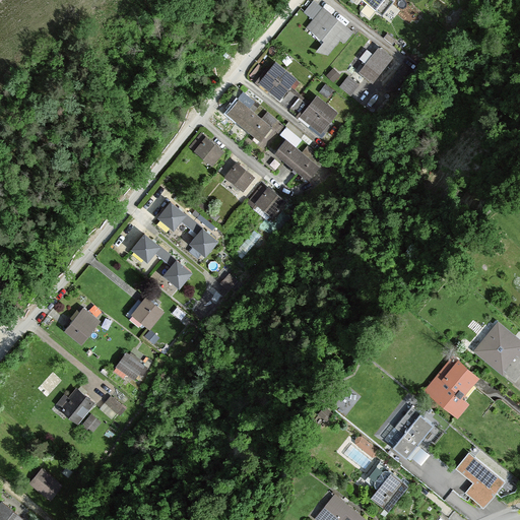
[(367,0),(384,14),(395,0),(367,0)]
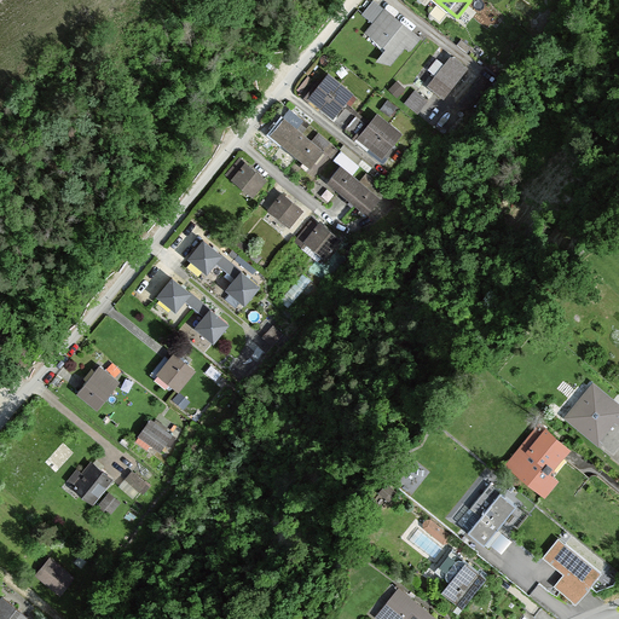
[(415,33),(385,10),(368,32),(397,56),(415,33)]
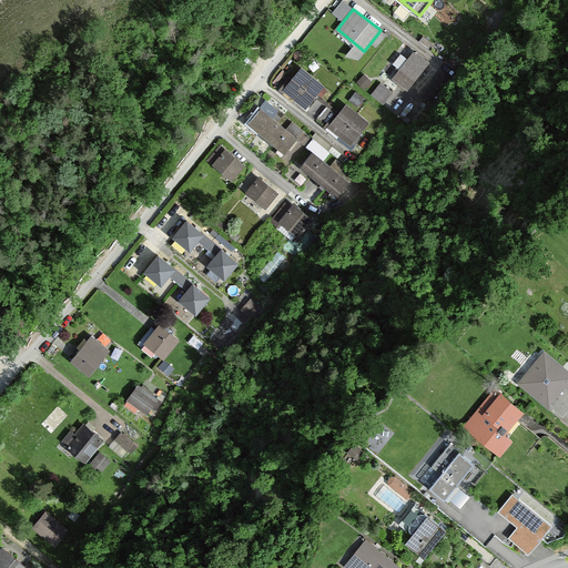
[(427,64),(412,52),(392,77),(407,89),(427,64)]
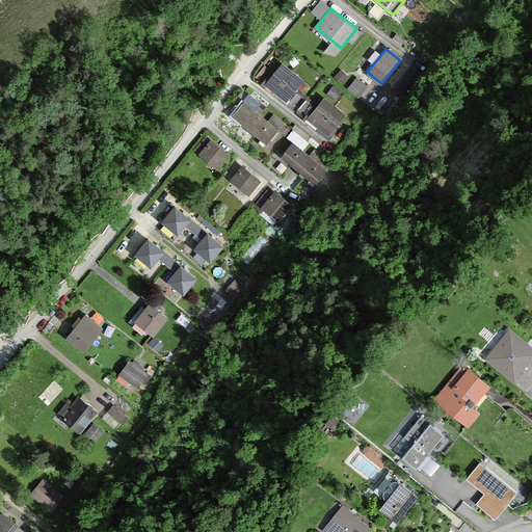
[(283,62),(266,82),(287,99),(303,79),(283,62)]
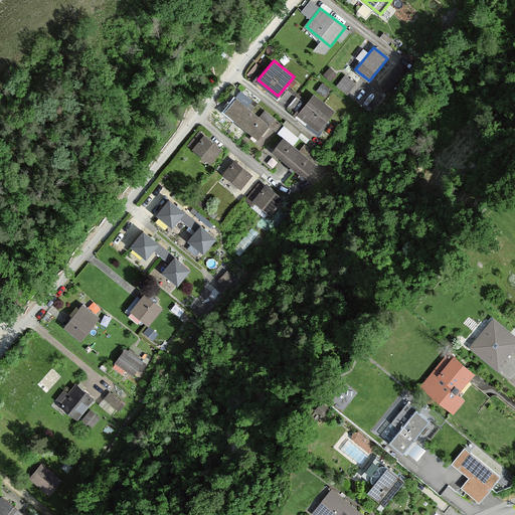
[(346,71),(338,82),(348,90),(356,78),(346,71)]
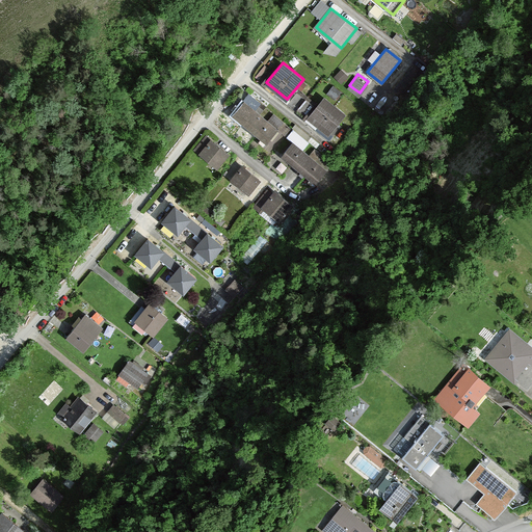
[(345,114),(324,98),(309,117),(329,134),(345,114)]
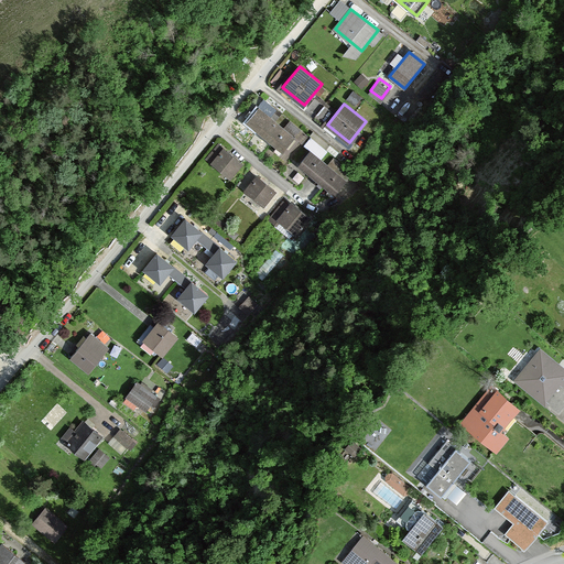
[(294,137),(259,107),(248,121),(282,151),(294,137)]
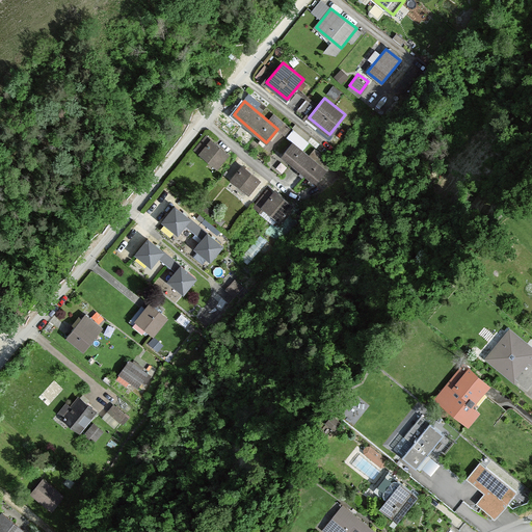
[(212,139),(201,154),(216,166),(229,152),(212,139)]
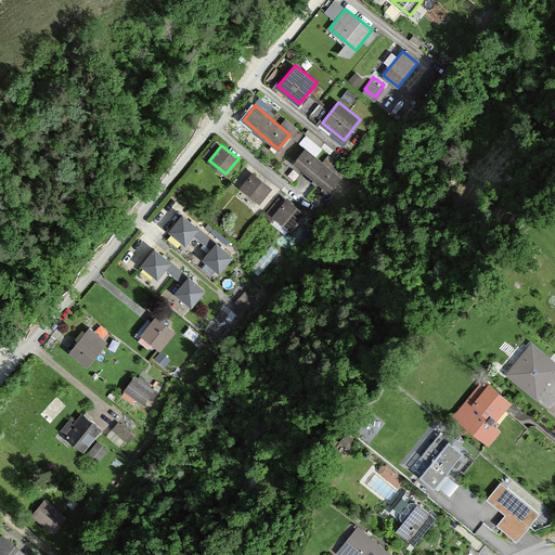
[(305,150),(294,163),(326,190),(337,178),(305,150)]
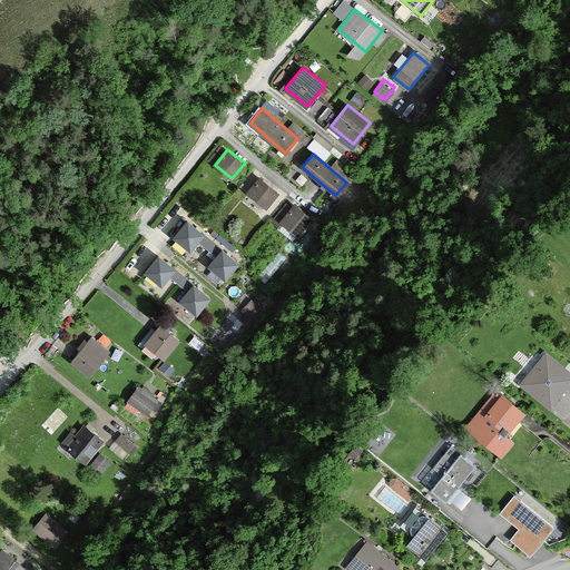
[(258,178),(247,194),(265,207),(276,192),(258,178)]
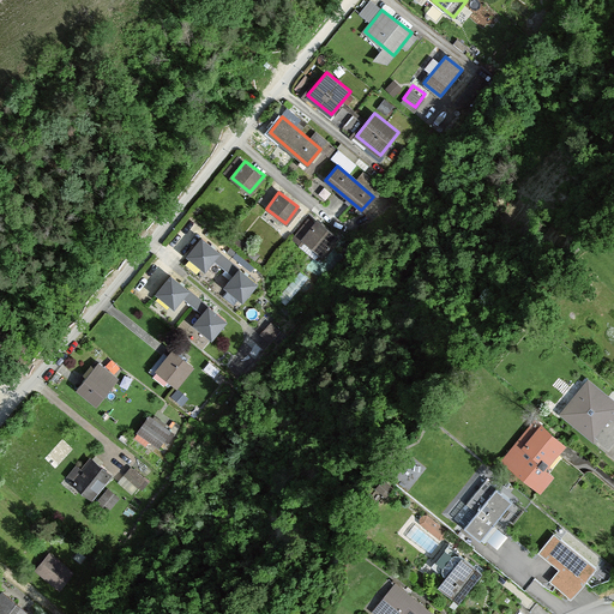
[(319,256),(335,238),(315,222),(314,223),(308,218),(295,235),(319,256)]
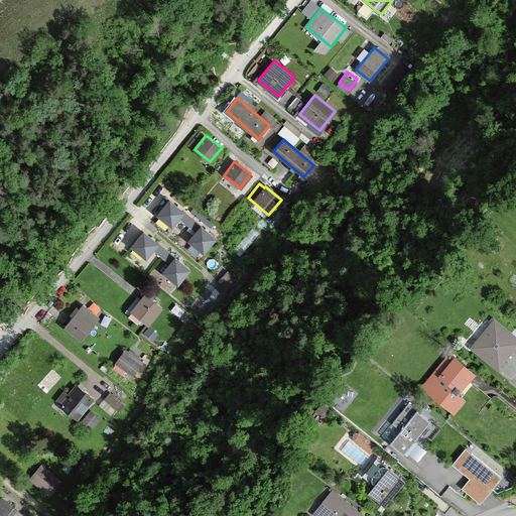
[(156,213),(172,226),(180,217),(196,229),(188,238),(205,251),(217,236),(169,197),(156,213)]
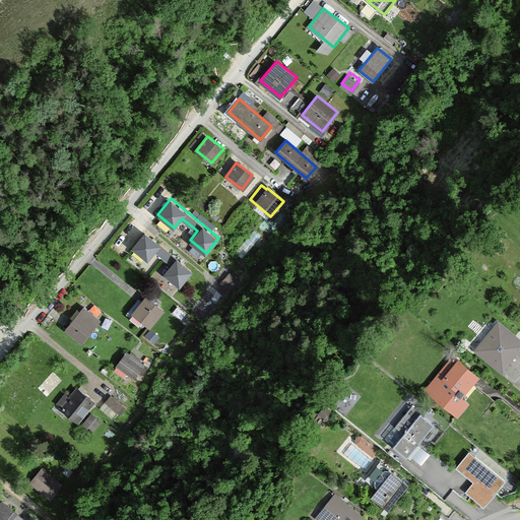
[(193,268),(144,229),(131,246),(147,260),(154,252),(170,263),(163,272),(179,285),(193,268)]
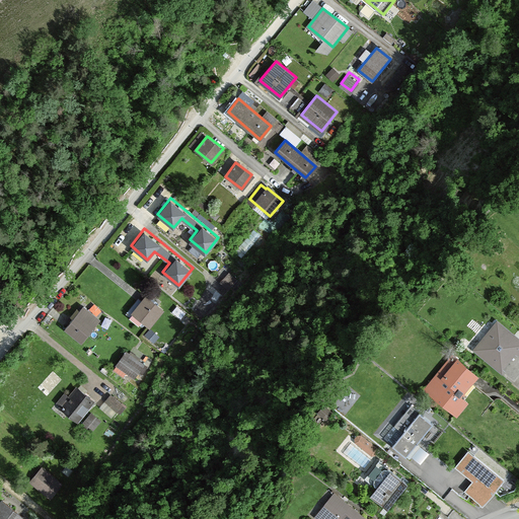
[(232,286),(239,277),(229,270),(222,279),(232,286)]
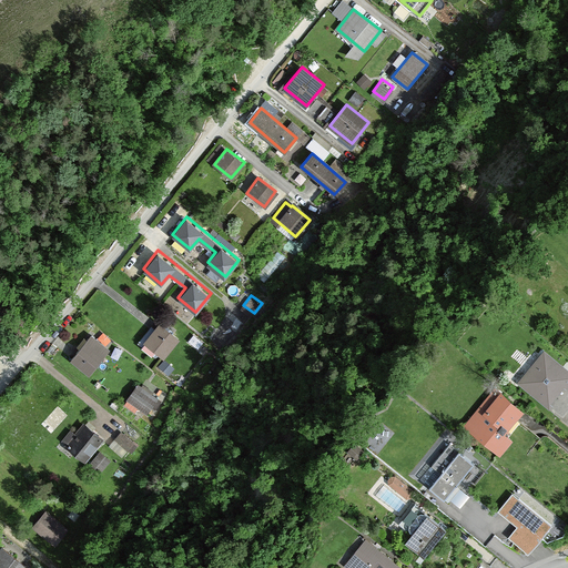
[(158,324),(141,344),(159,357),(174,337),(158,324)]
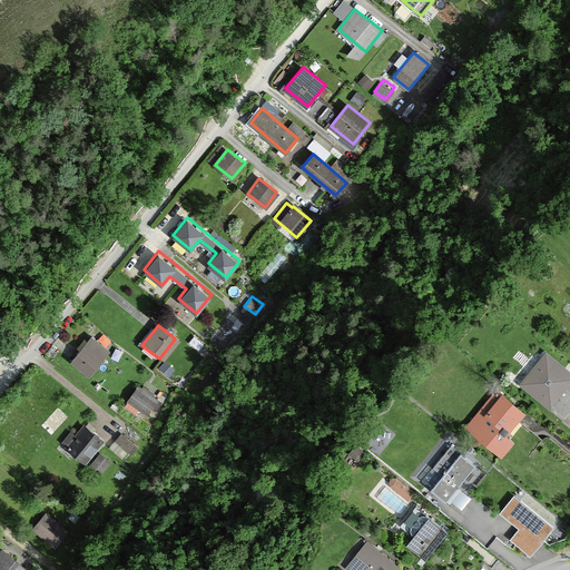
[(90,335),(70,362),(89,376),(109,350),(90,335)]
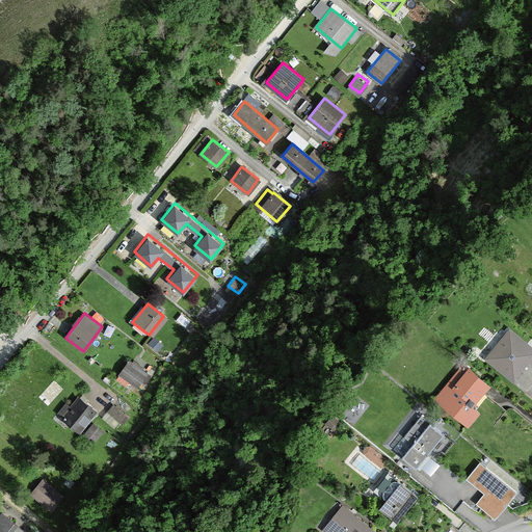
[(531,343),(511,327),(485,358),(531,395),(531,343)]
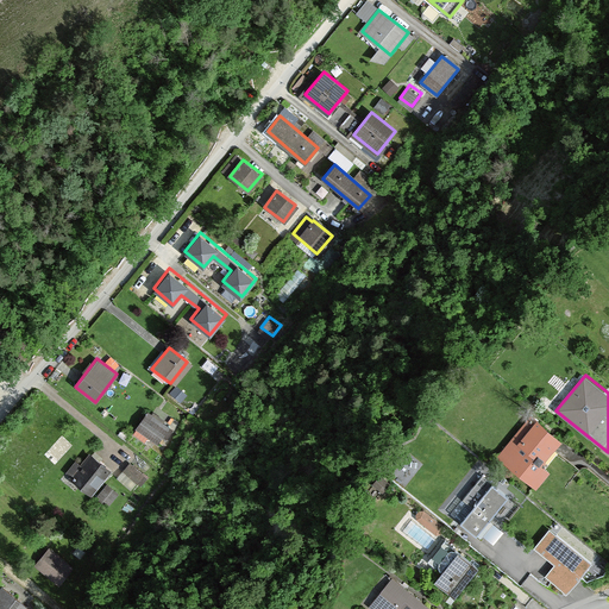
[(174,387),(169,394),(179,401),(183,394),(174,387)]
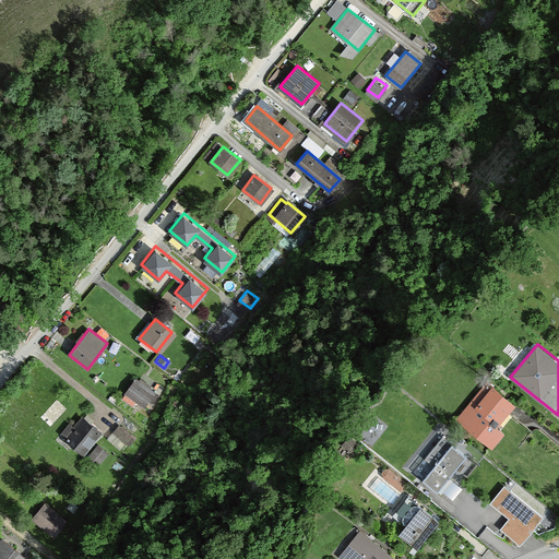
[(156,391),(134,377),(121,396),(133,404),(135,400),(145,407),(156,391)]
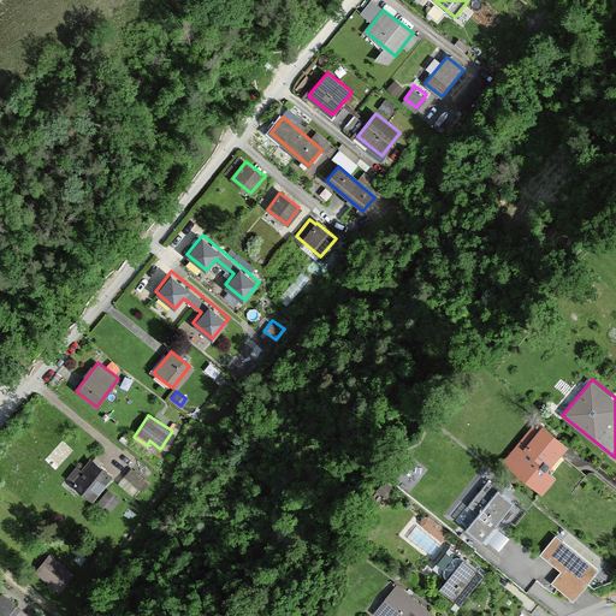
[(569,442),(537,415),(501,461),(543,493),(556,477),(548,469),(569,442)]
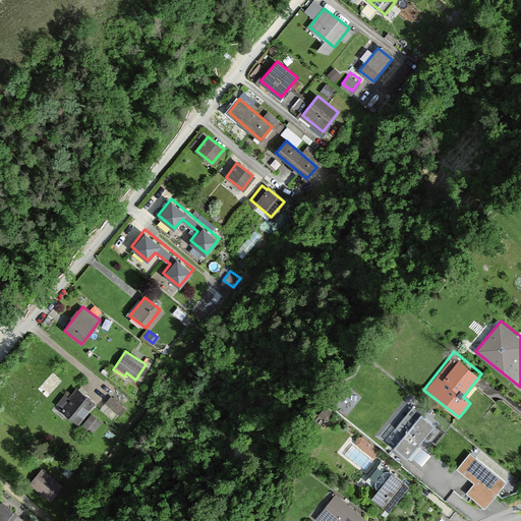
[(75,390),(59,410),(77,423),(93,403),(75,390)]
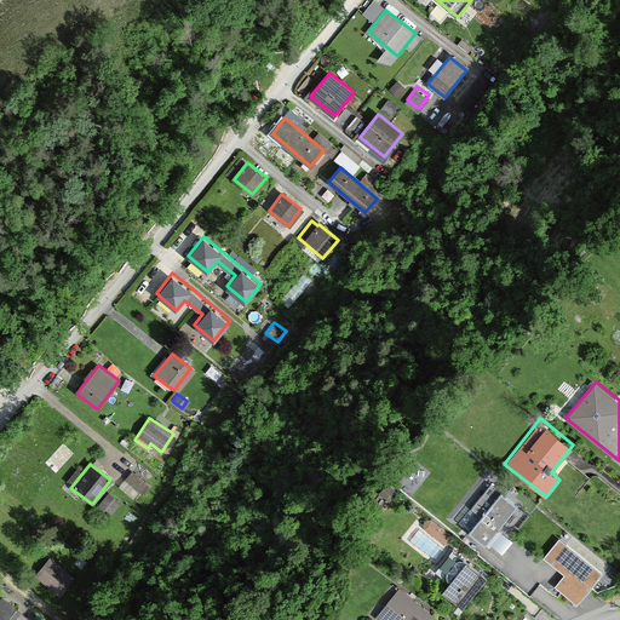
[(121,484),(139,495),(149,480),(131,468),(121,484)]
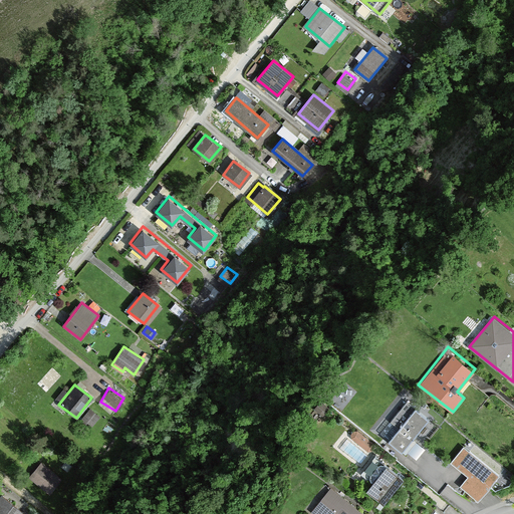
[(323,400),(318,405),(325,412),(330,406),(323,400)]
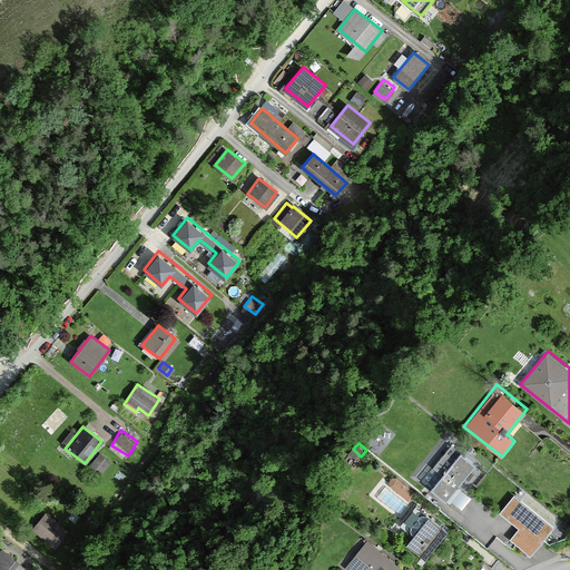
[(92,461),(102,469),(111,458),(101,450),(92,461)]
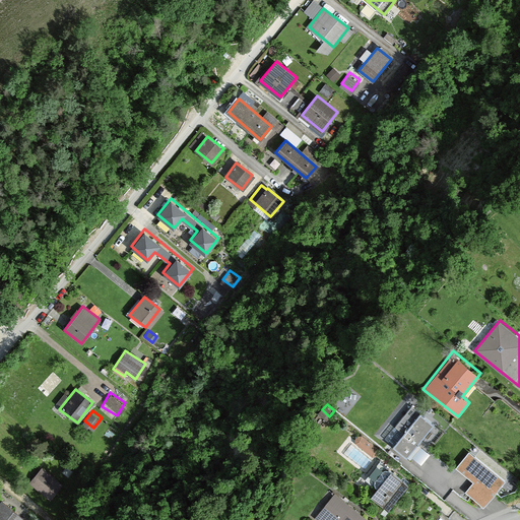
[(392,446),(407,457),(434,424),(419,412),(392,446)]
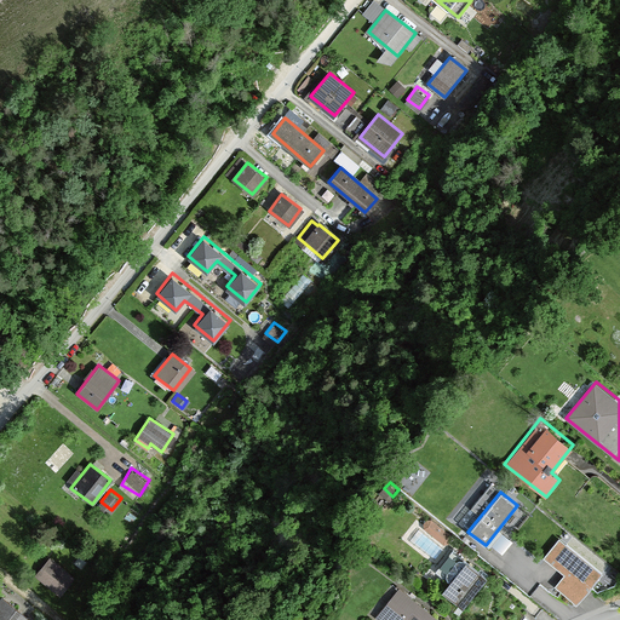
[(425,526),(445,543),(452,533),(432,517),(425,526)]
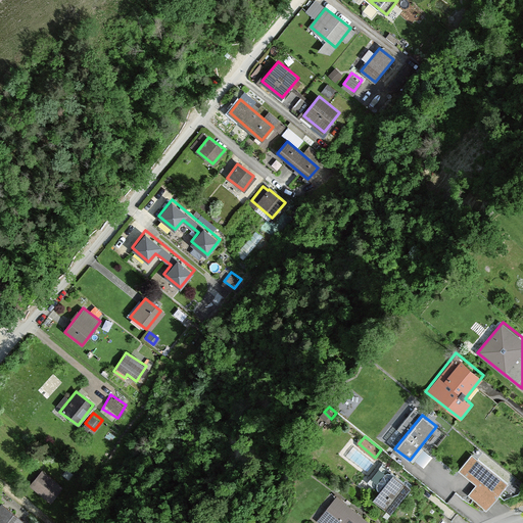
[(507,483),(470,455),(458,469),(475,483),(467,493),(487,509),(507,483)]
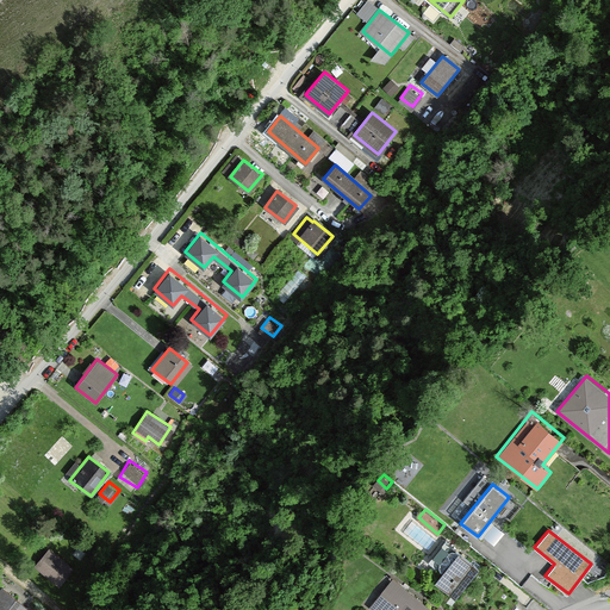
[(47,549),(33,565),(51,580),(64,565),(47,549)]
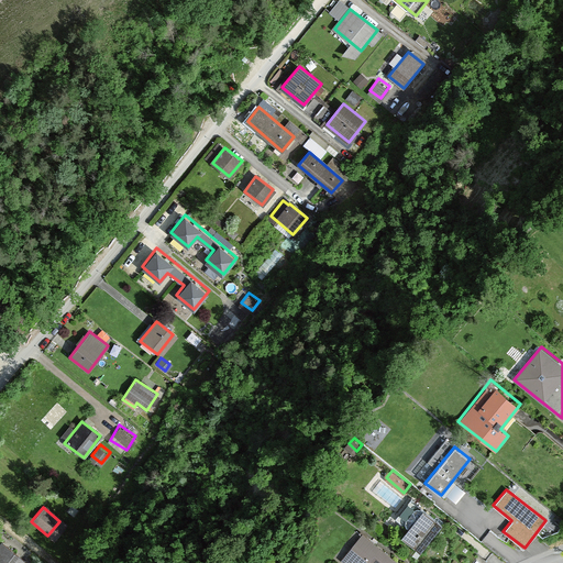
[(426,509),(401,539),(422,555),(428,549),(446,562),(471,562),(481,552),(465,539),(455,552),(435,536),(444,525),(426,509)]
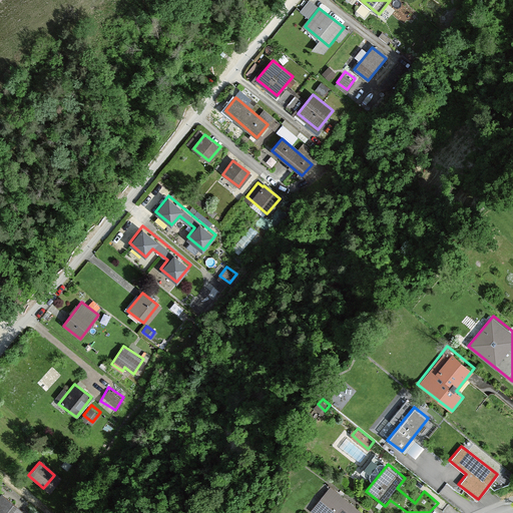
[(366,512),(332,485),(312,509),(317,512),(335,512),(338,509),(342,512),(366,512)]
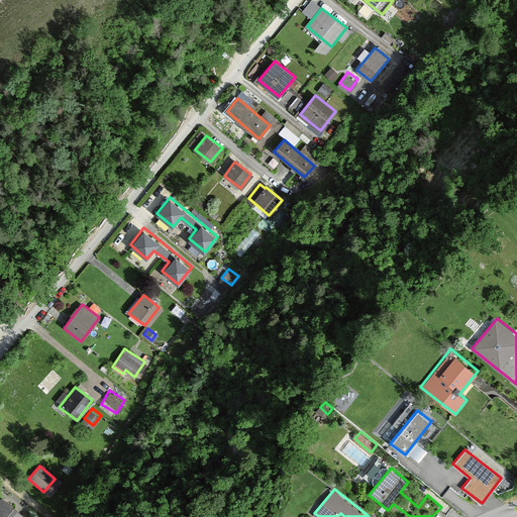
[(19,516),(2,502),(0,504),(0,516),(19,516)]
